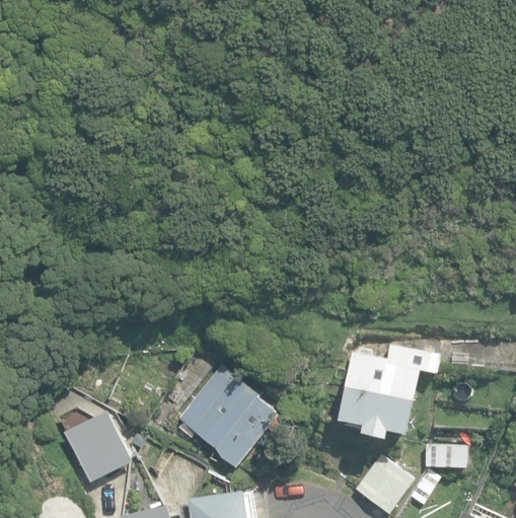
[(362,432),(387,437),(388,429),(409,433),(420,370),(437,373),(440,354),(389,345),(386,358),(370,355),(370,351),(358,349),(357,353),(351,352),(338,421),(348,423),(352,425),(355,426),(359,426),(362,425),(363,425),(362,432)]
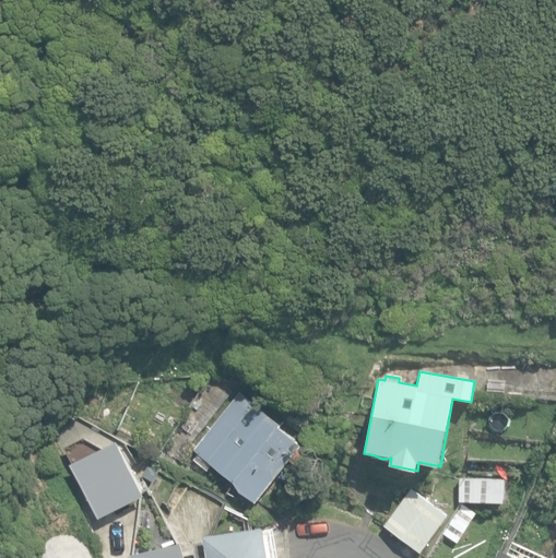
[(238,494),(253,502),(300,447),(278,428),(280,426),(237,392),(192,452),(229,479),(238,494)]
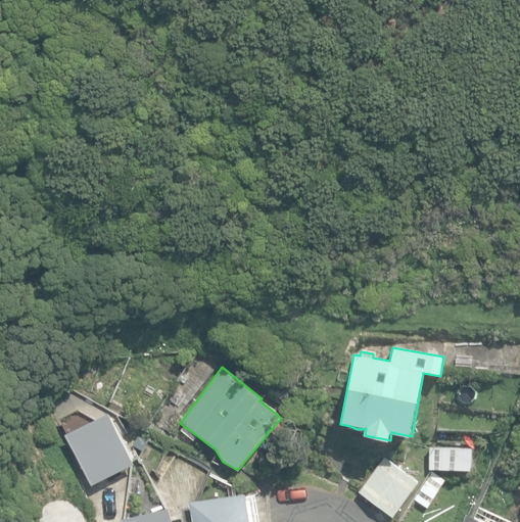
[(157,425),(170,433),(183,414),(171,406),(157,425)]
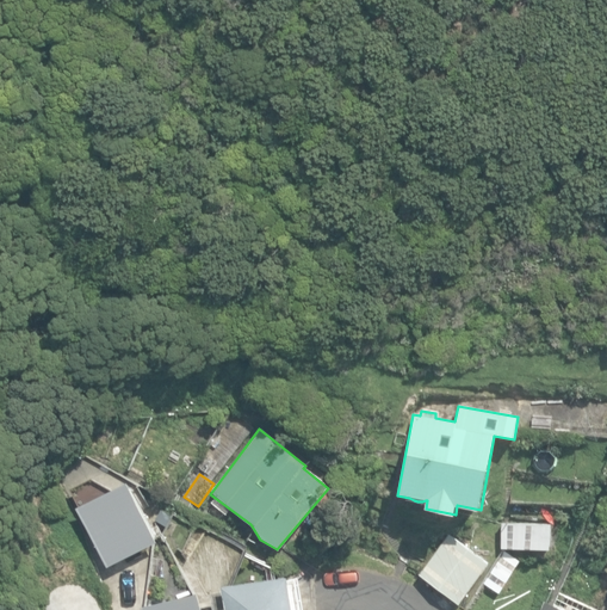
[(111,491),(90,481),(69,490),(106,566),(156,543),(128,482),(111,491)]
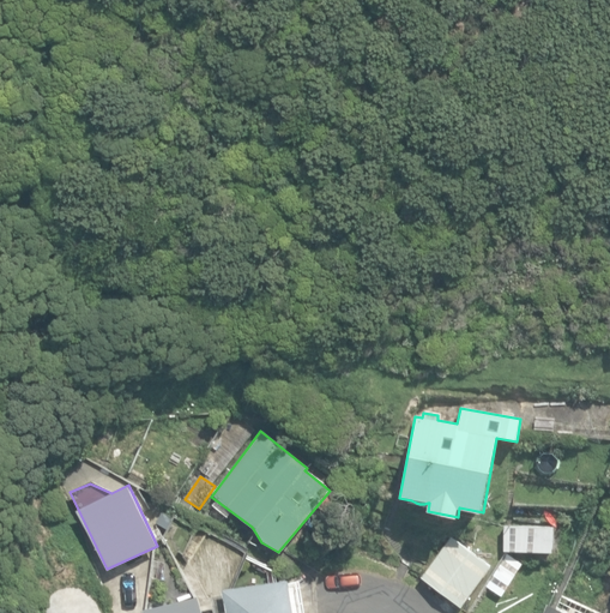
[(501,550),(550,551),(551,526),(501,524),(501,550)]
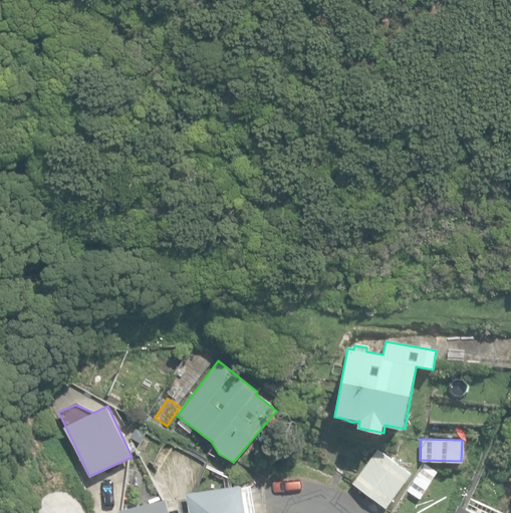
[(350,484),(387,509),(411,475),(375,449),(350,484)]
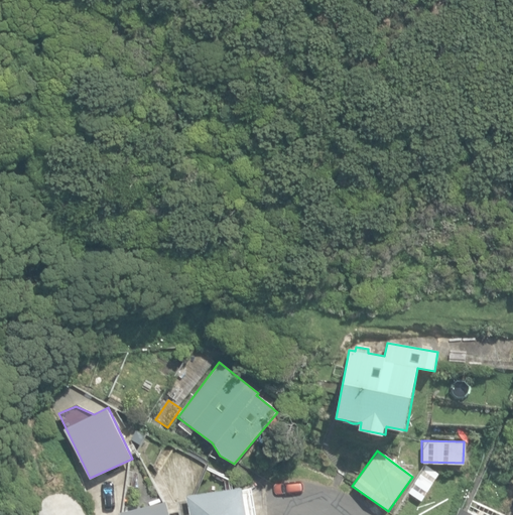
[(185,495),(188,514),(248,514),(243,485),(185,495)]
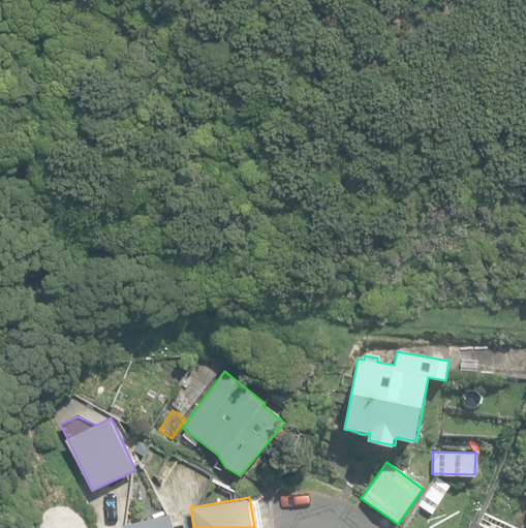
[(176,527),(172,513),(121,526),(121,527),(176,527)]
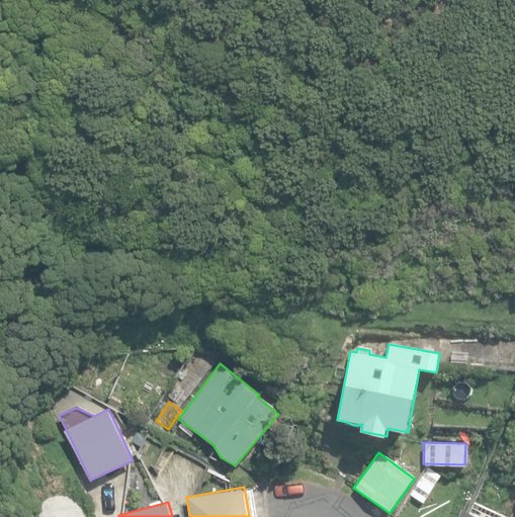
[(505,516),(473,503),(468,513),(460,509),(457,516),(505,516)]
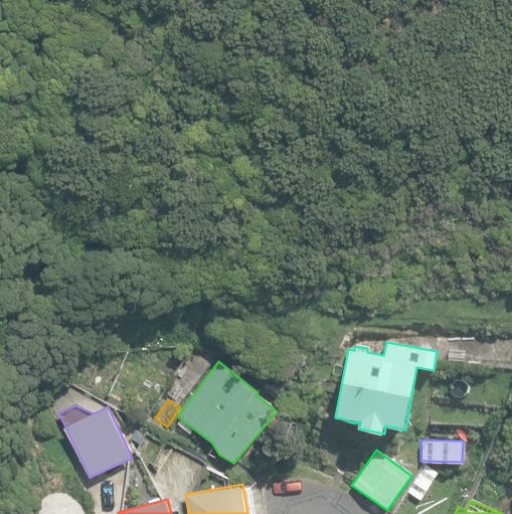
All buildings are outlined.
